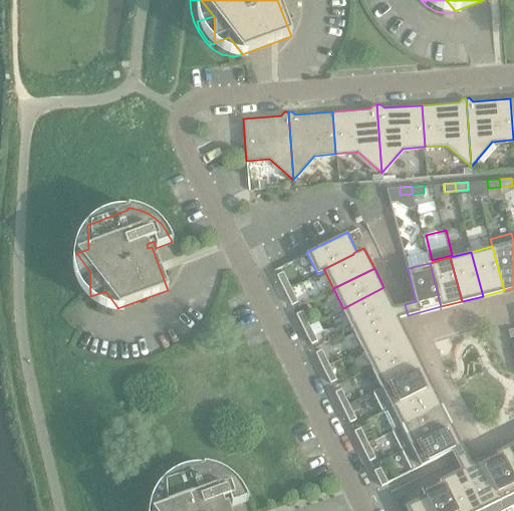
[(276,274),(284,289),(290,286),(282,271),(276,274)]
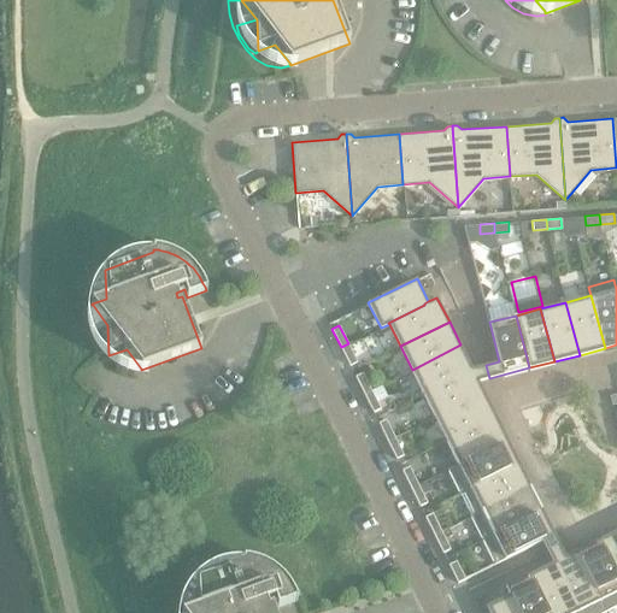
[(357,361),(348,343),(341,347),(350,365),(357,361)]
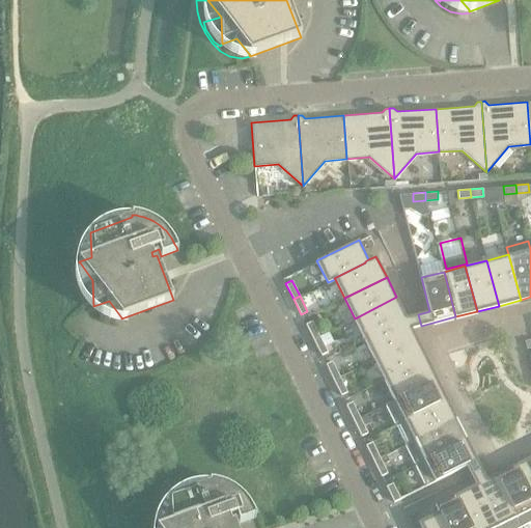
[(355,318),(364,338),(407,317),(396,297),(355,318)]
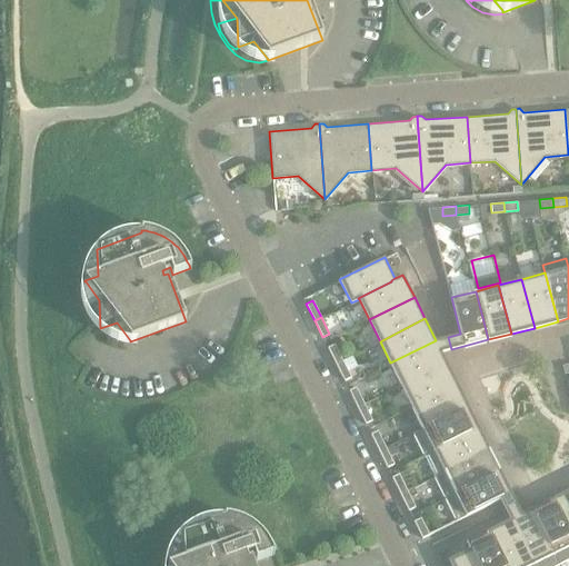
[(441,351),(451,349),(448,337),(436,340),(390,363),(401,384),(446,361),(441,351)]
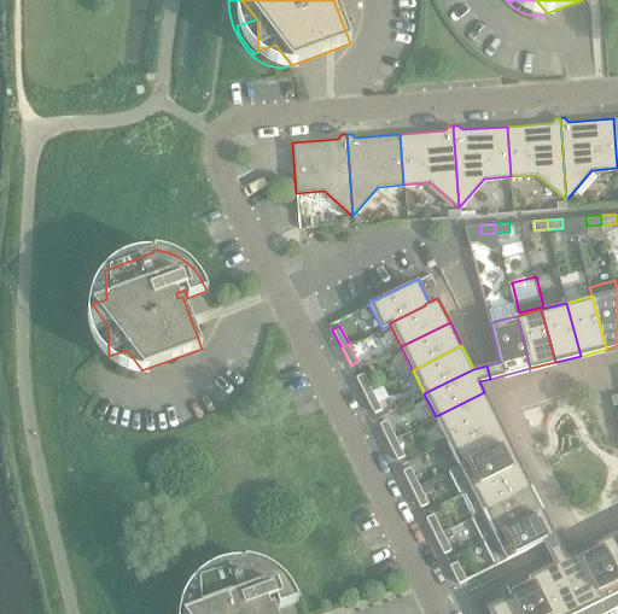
[(356,376),(365,395),(372,391),(363,373),(356,376)]
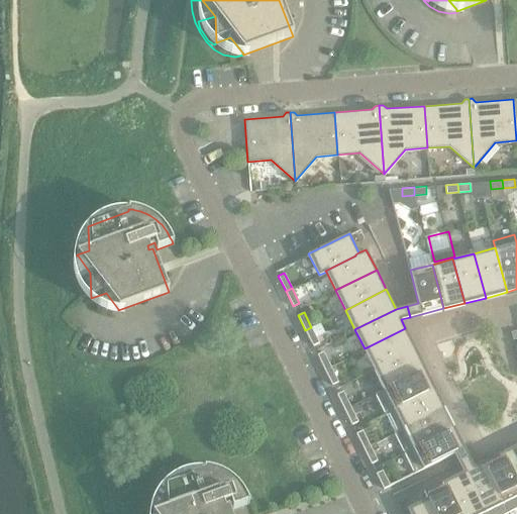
[(318,341),(311,327),(305,330),(312,344),(318,341)]
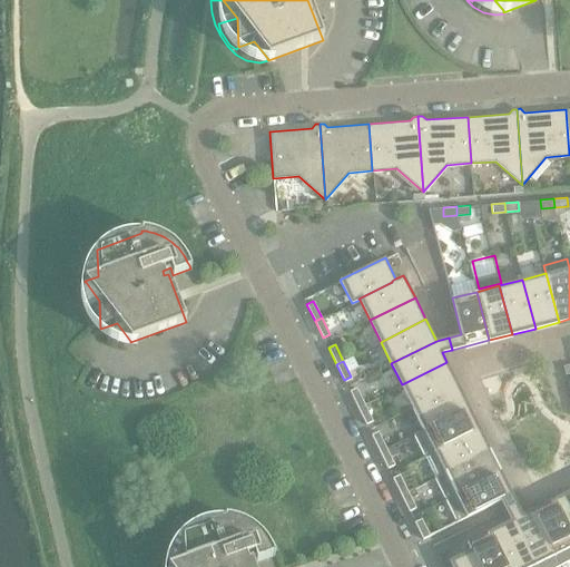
[(402,384),(413,407),(458,384),(446,362),(402,384)]
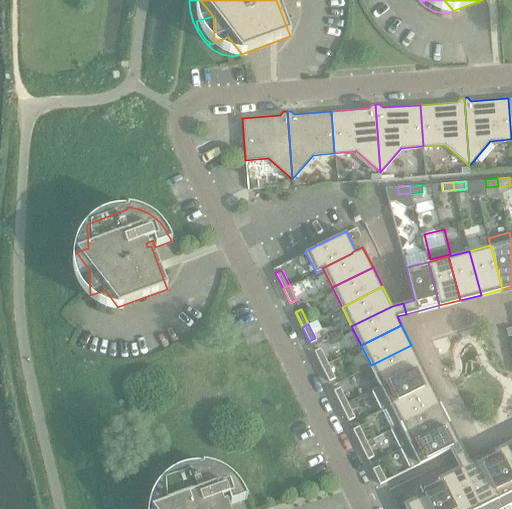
[(371,365),(380,385),(421,364),(411,345),(371,365)]
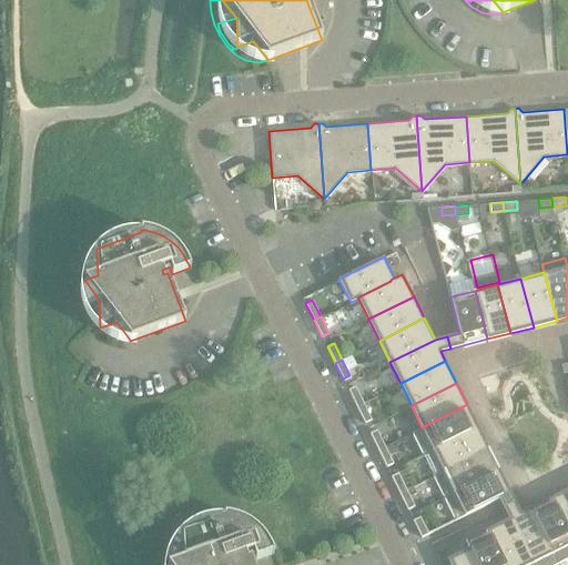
[(348,389),(356,405),(363,402),(355,385),(348,389)]
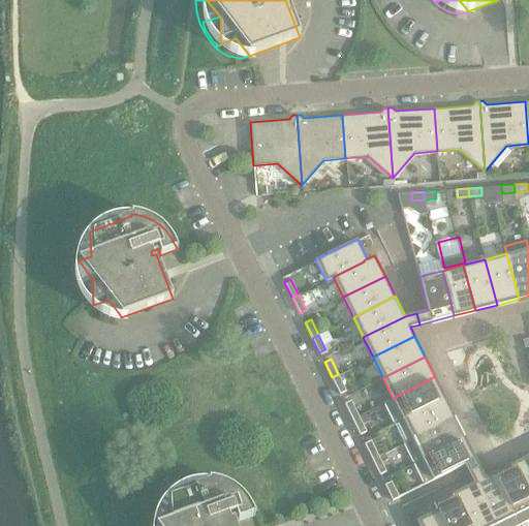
[(346,390),(338,374),(332,377),(340,393),(346,390)]
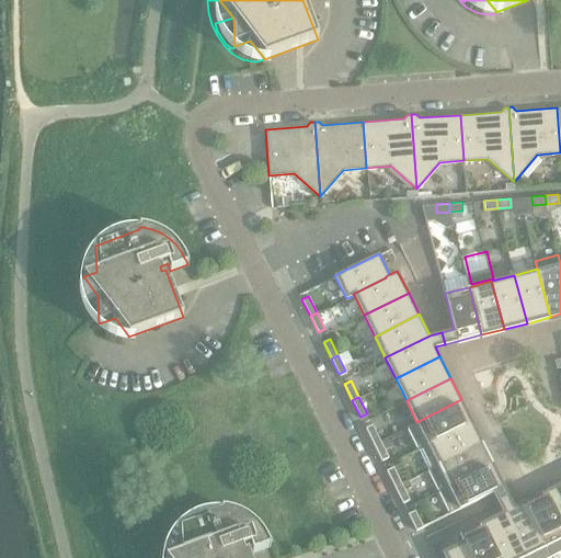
[(427,443),(468,423),(472,421),(461,399),(416,422),(407,426),(418,447),(427,443)]
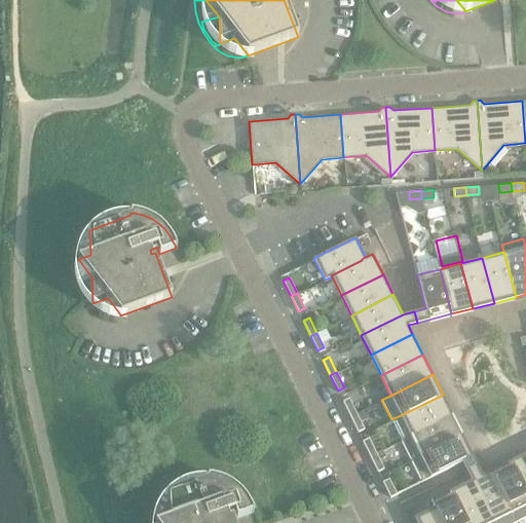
[(443,395),(439,397),(401,415),(391,419),(402,440),(452,414),(443,395)]
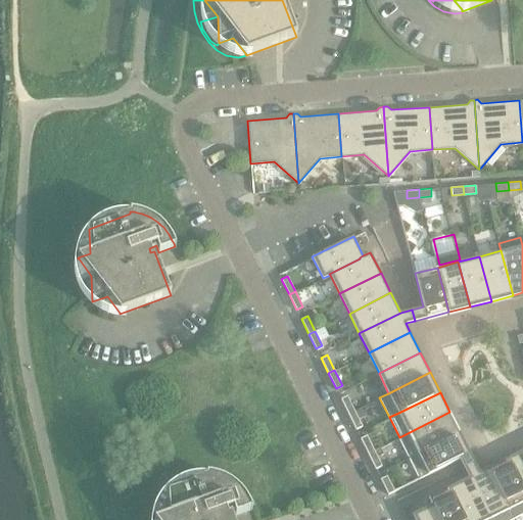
[(340,398),(348,413),(354,410),(346,395),(340,398)]
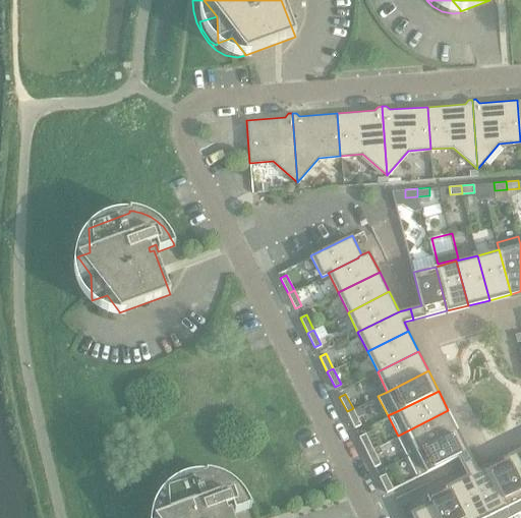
[(360,423),(353,408),(347,411),(354,426),(360,423)]
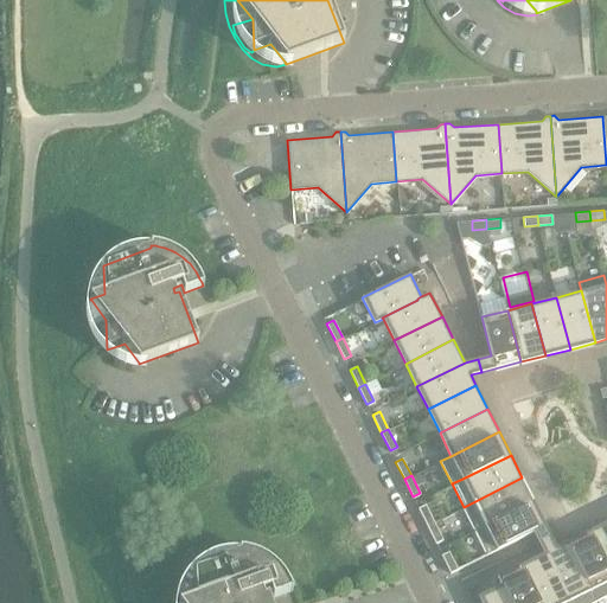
[(474,530),(485,525),(534,501),(522,478),(464,507),(474,530)]
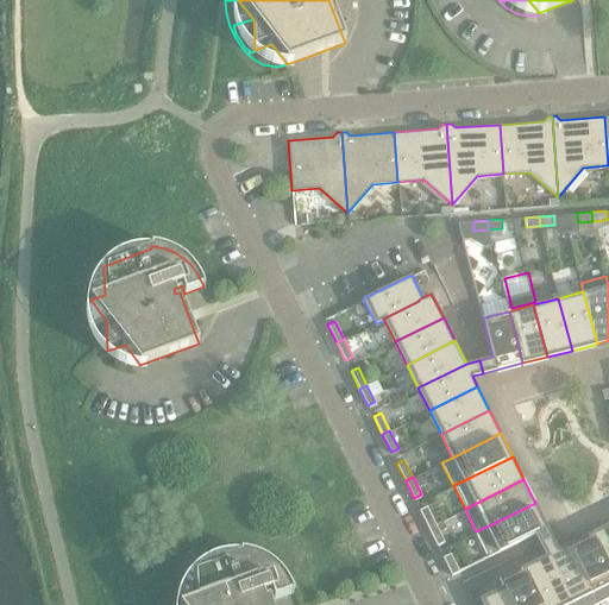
[(535,503),(487,527),(476,531),(488,555),(535,533),(540,543),(552,537),(535,503)]
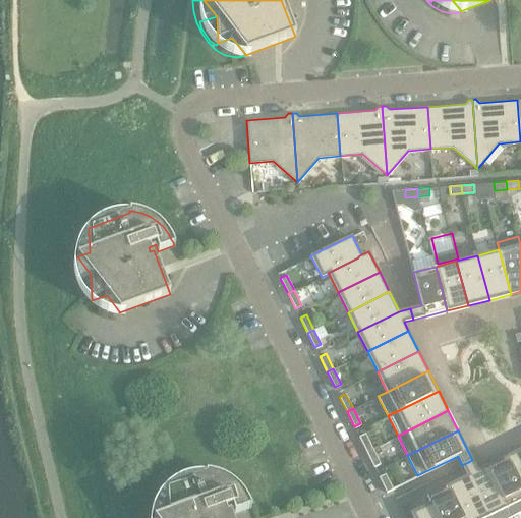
[(359,436),(366,451),(372,448),(365,433),(359,436)]
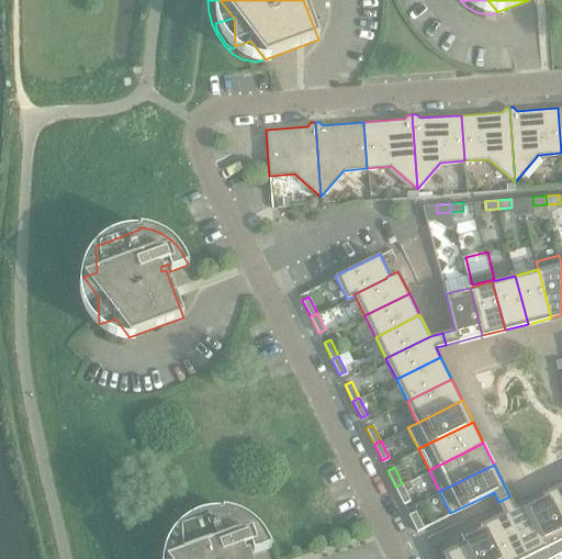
[(561,482),(547,491),(561,522),(561,482)]
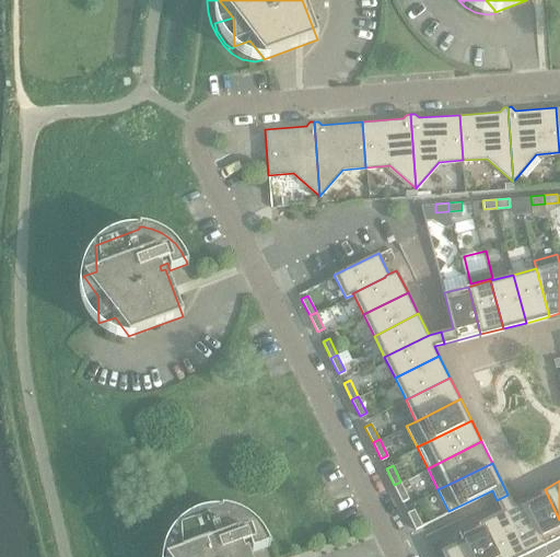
[(408,498),(400,482),(394,485),(401,501),(408,498)]
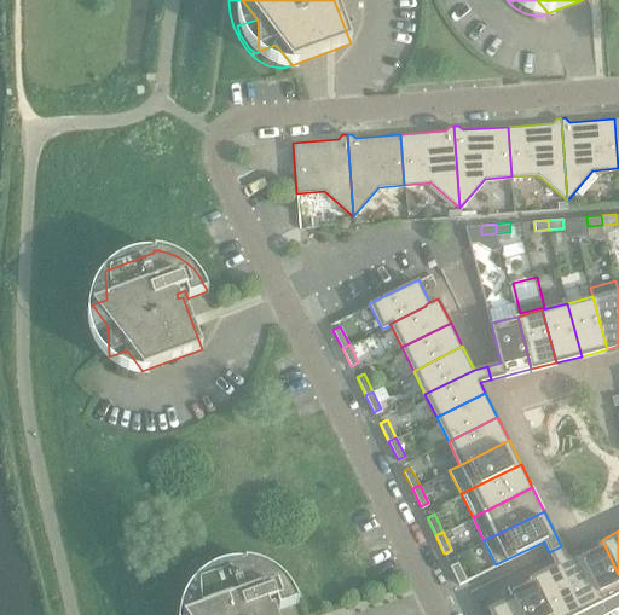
[(578,552),(580,556),(608,613),(618,607),(618,574),(602,540),(578,552)]
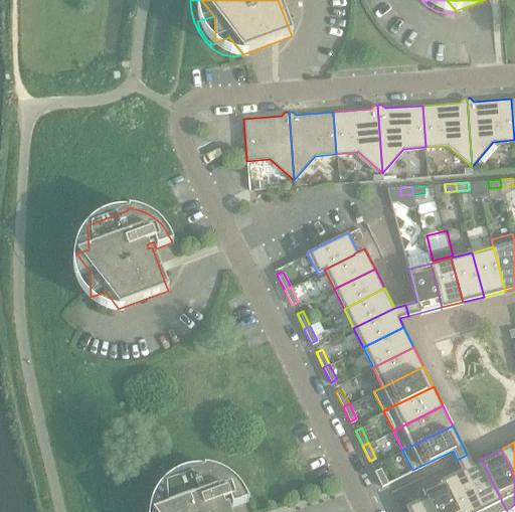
[(502,511),(506,510),(483,463),(481,460),(472,464),(467,455),(457,460),(462,469),(483,511),(502,511)]
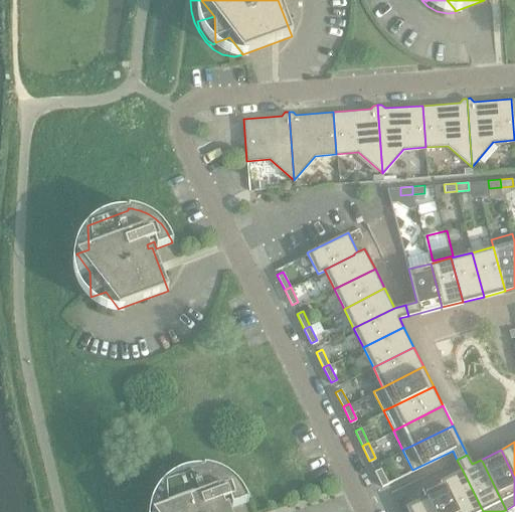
[(222,502),(229,500),(231,507),(247,501),(245,497),(243,493),(242,490),(239,487),(238,485),(235,482),(233,480),(229,477),(228,476),(223,473),(221,472),(217,470),(212,468),(209,468),(207,467),(203,467),(203,469),(163,484),(164,508),(151,511),(229,511),(227,506),(223,507),(222,502)]
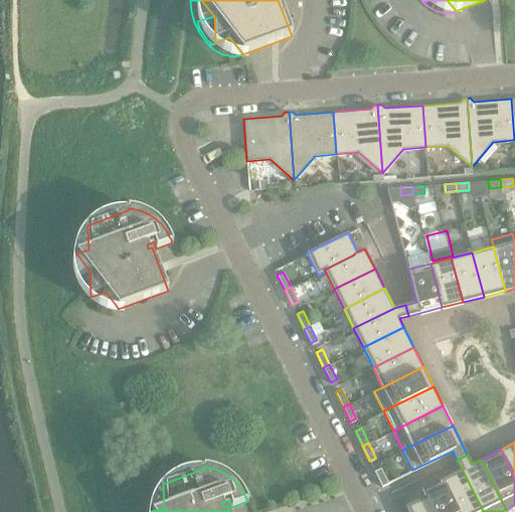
[(382,486),(388,483),(380,468),(374,471),(382,486)]
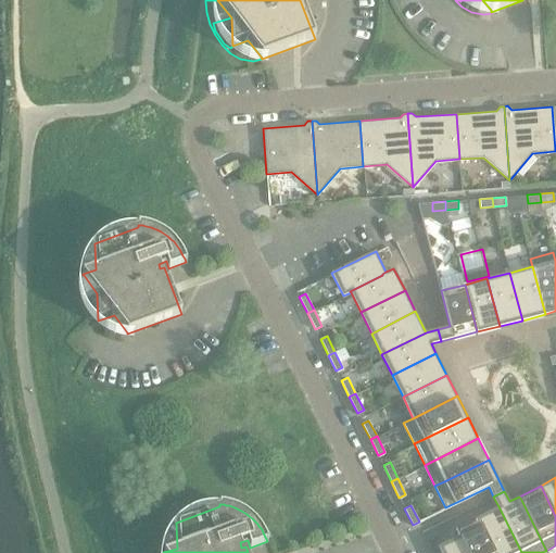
[(478,517),(479,520),(494,552),(521,552),(498,506),(478,517)]
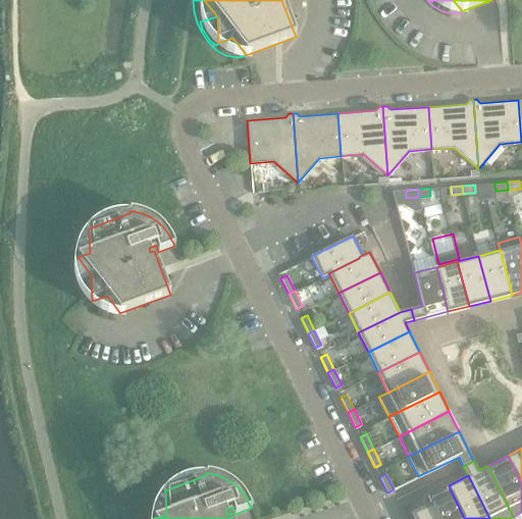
[(439,518),(464,518),(450,488),(449,485),(427,496),(431,503),(433,507),(434,506),(439,518)]
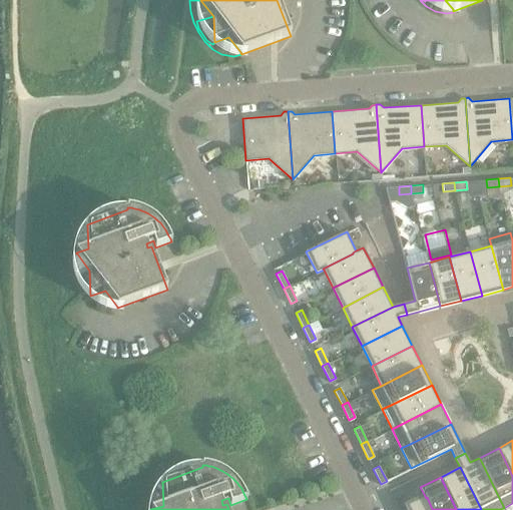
[(432,509),(427,497),(426,498),(424,494),(404,504),(407,509),(432,509)]
